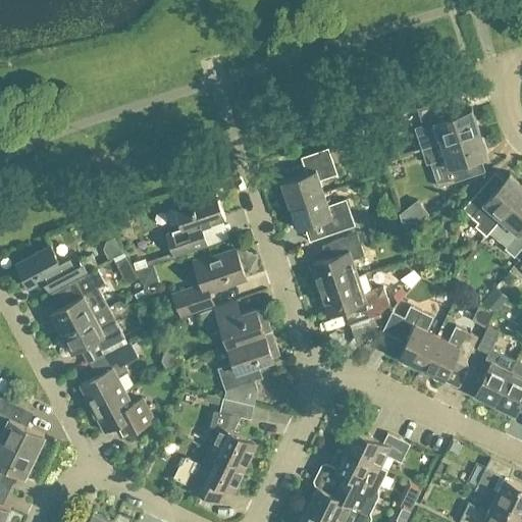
[(415,128),(422,149),(441,143),(442,143),(479,131),(472,109),(446,117),(440,101),(417,108),(423,125),(415,128)]
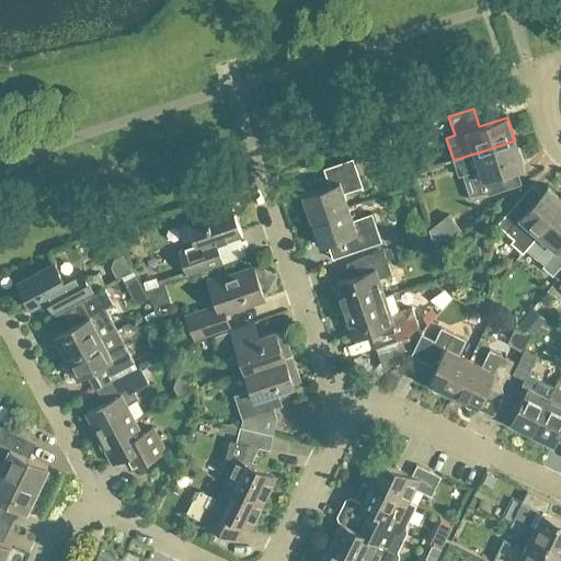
[(476,153),(474,153),(454,160),(459,176),(462,175),(471,201),(502,191),(497,176),(524,168),(515,140),(476,153)]
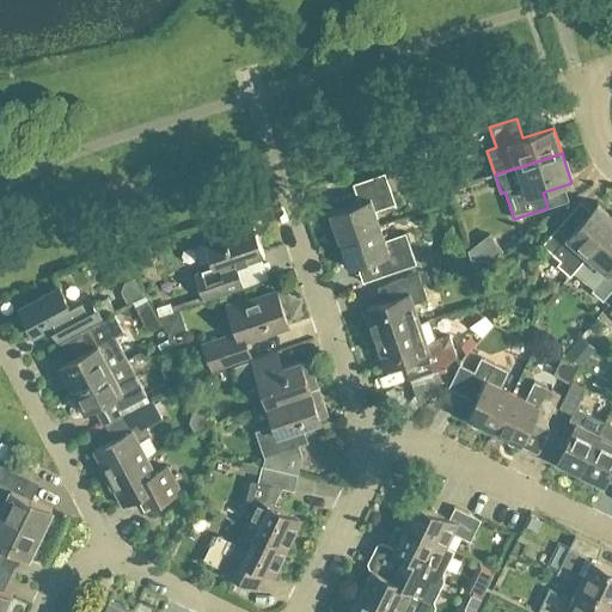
[(375,212),(380,210),(396,204),(385,173),(354,184),(360,203),(330,213),(340,240),(380,226),(375,212)]
